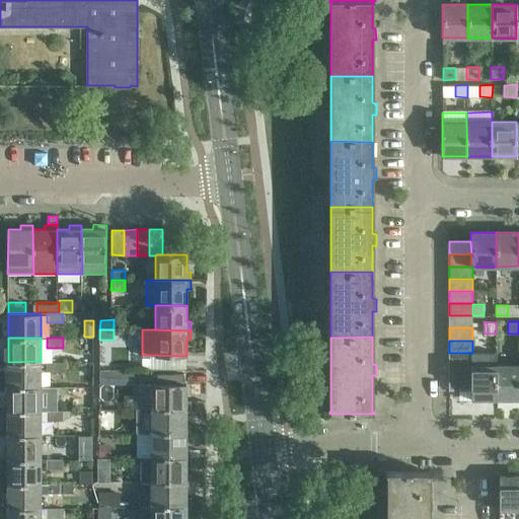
[(472,365),(471,365),(471,377),(471,390),(471,398),(496,398),(496,365),(496,352),(472,352),(472,353),(472,365)]
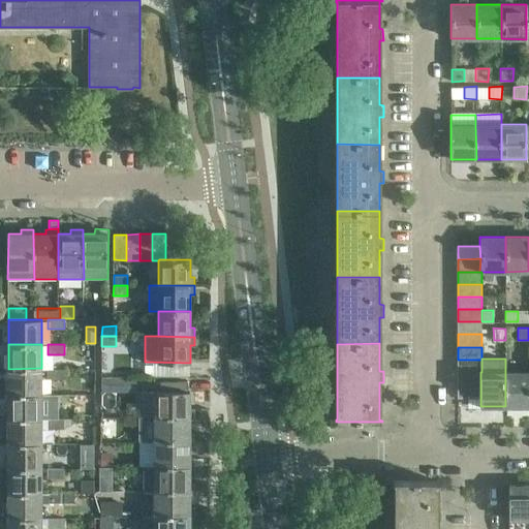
[(481,372),(481,360),(458,360),(458,372),(481,372)]
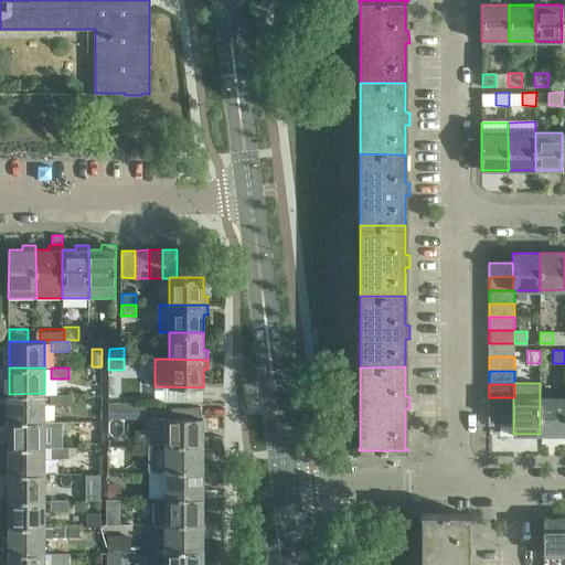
[(44,393),(9,394),(9,420),(44,420),(44,393)]
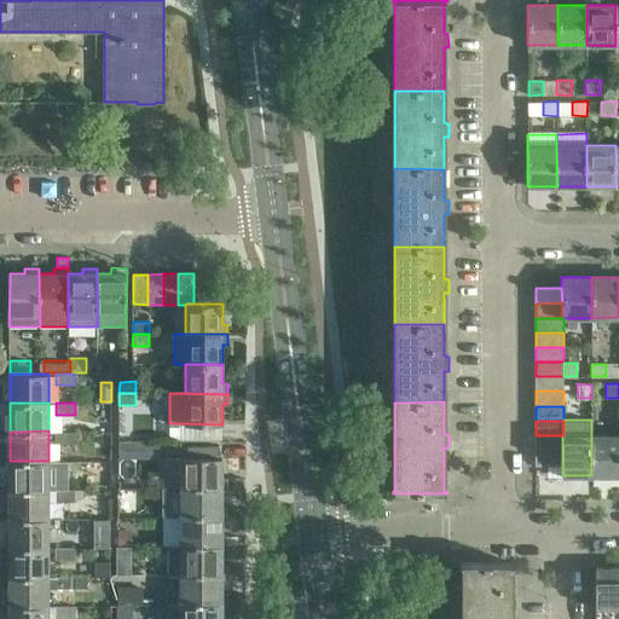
[(75,432),(56,432),(56,443),(75,443),(75,432)]
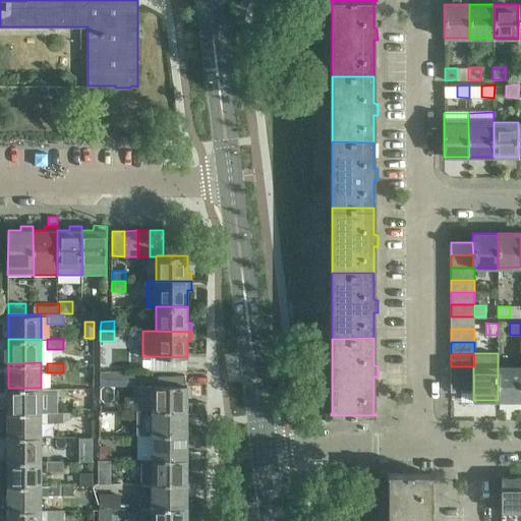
[(473,366),(451,366),(451,379),(473,379),(473,366)]
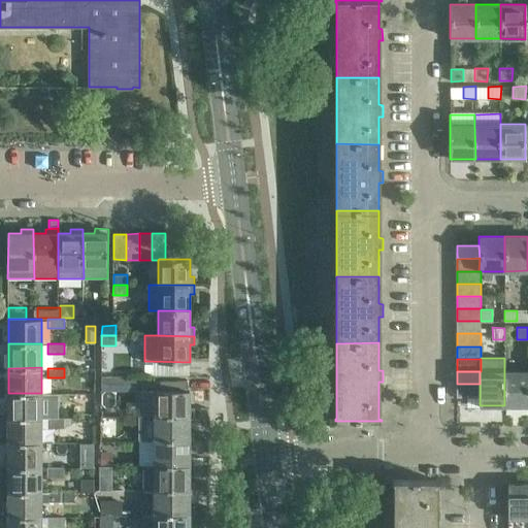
[(527,371),(504,371),(504,405),(527,405),(527,371)]
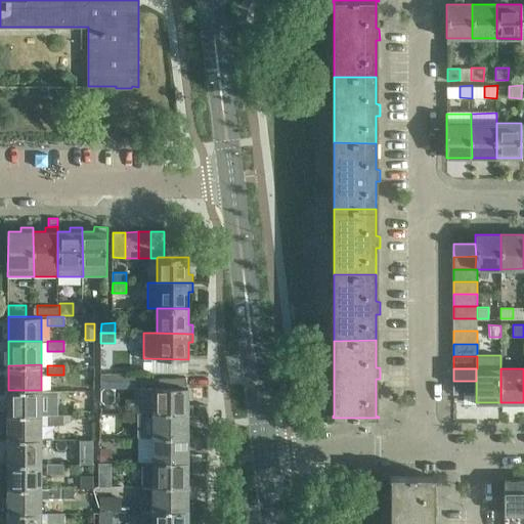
[(123,373),(100,374),(100,388),(134,387),(134,381),(123,381),(123,373)]
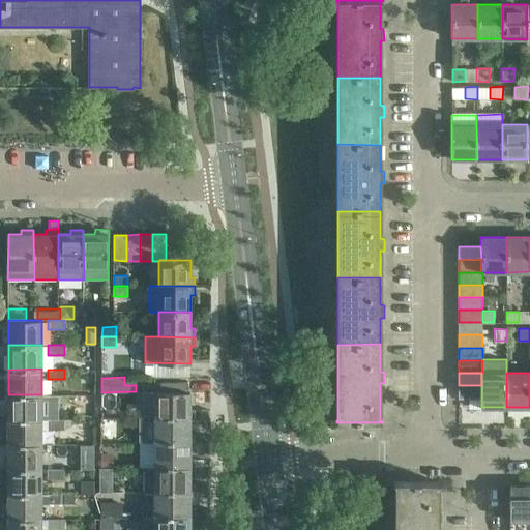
[(189,386),(189,377),(176,377),(176,386),(189,386)]
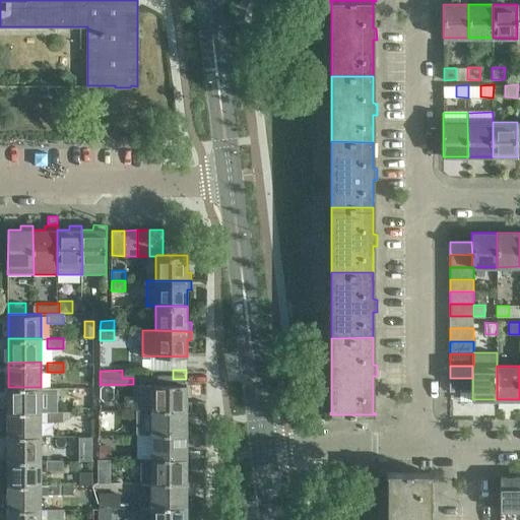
[(472,378),(450,378),(450,391),(472,391),(472,378)]
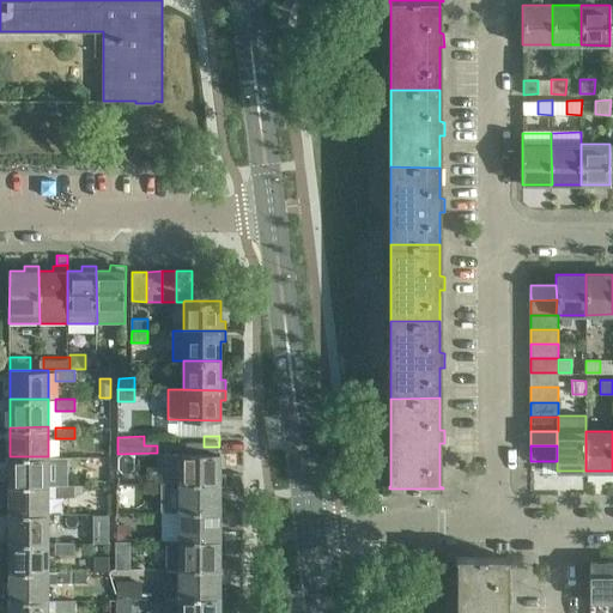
[(225,473),(225,467),(220,467),(220,453),(164,453),(164,481),(220,483),(225,483),(225,473)]
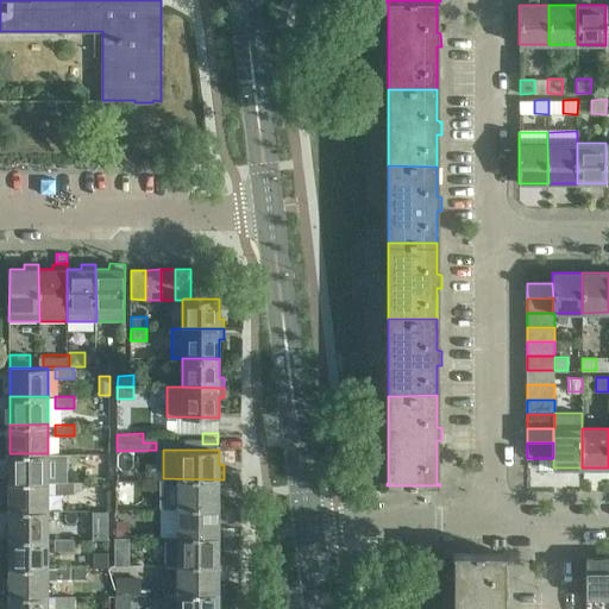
[(48,453),(10,453),(10,482),(55,482),(67,482),(67,453),(55,453),(48,453)]
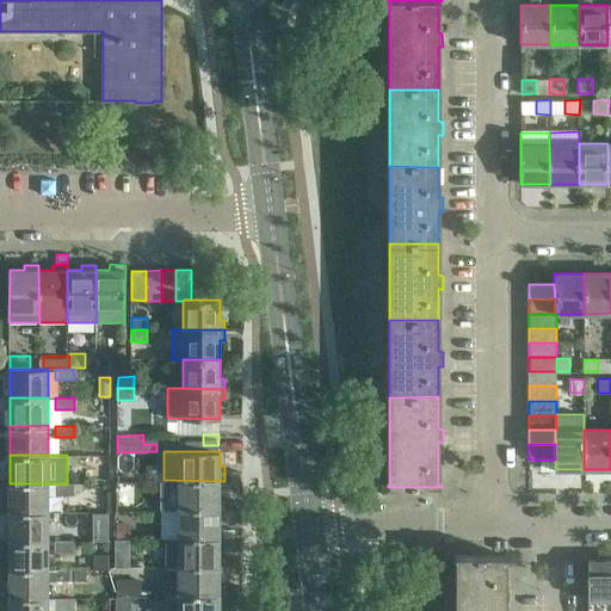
[(164,480),(161,480),(161,510),(220,510),(224,510),(224,494),(220,494),(220,481),(164,480)]
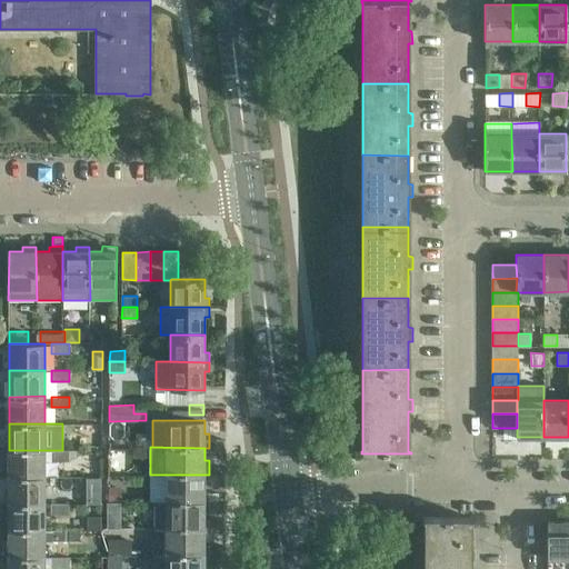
[(51,450),(9,450),(9,476),(45,477),(45,460),(51,460),(51,450)]
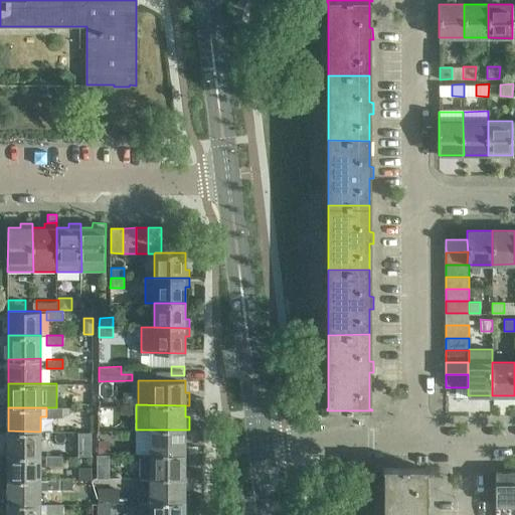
[(56,407),(46,407),(46,416),(62,417),(62,407),(56,407)]
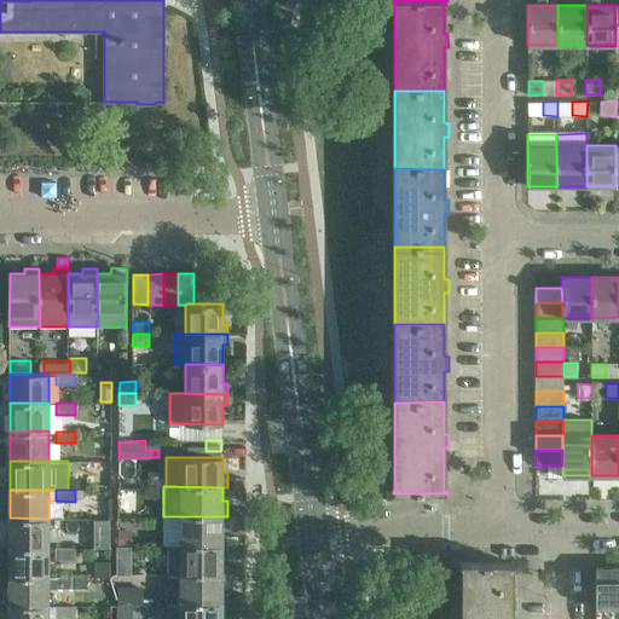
[(223,516),(163,516),(165,544),(169,544),(223,545),(223,530),(223,516)]
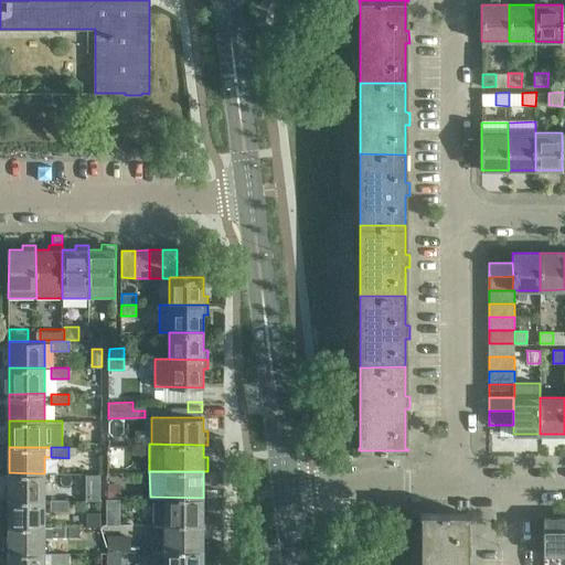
[(44,473),(9,472),(9,500),(44,499),(44,473)]
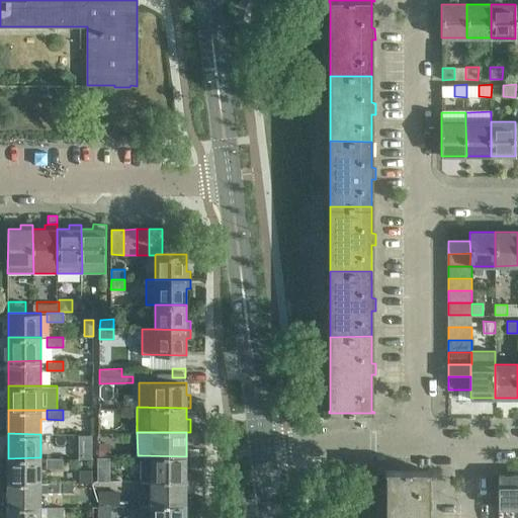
[(99,444),(99,455),(109,455),(110,444),(99,444)]
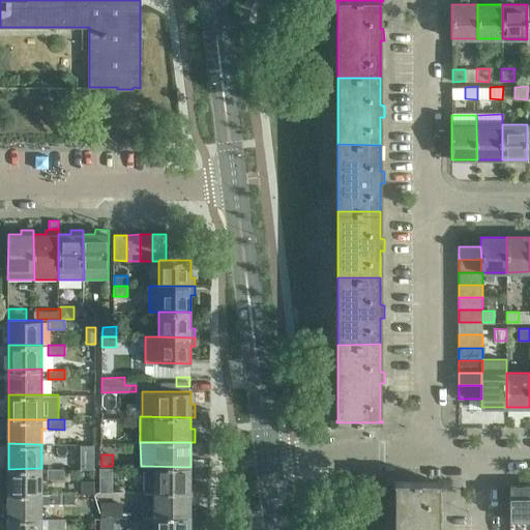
[(94,468),(94,458),(81,458),(81,468),(94,468)]
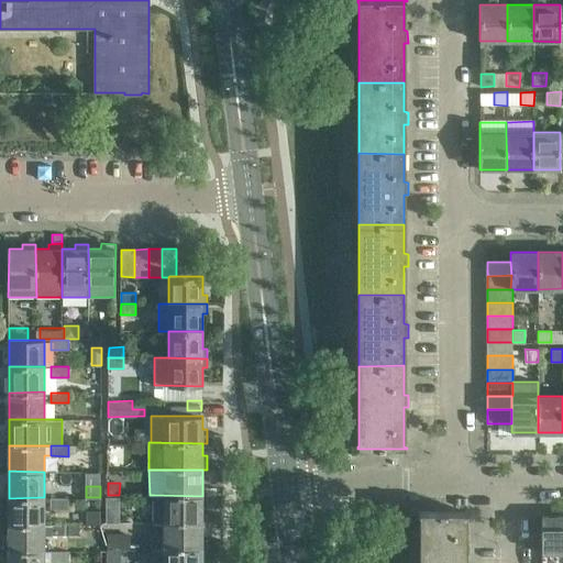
[(202,496),(154,495),(154,522),(164,522),(201,521),(206,521),(206,512),(202,512),(202,507),(202,496)]
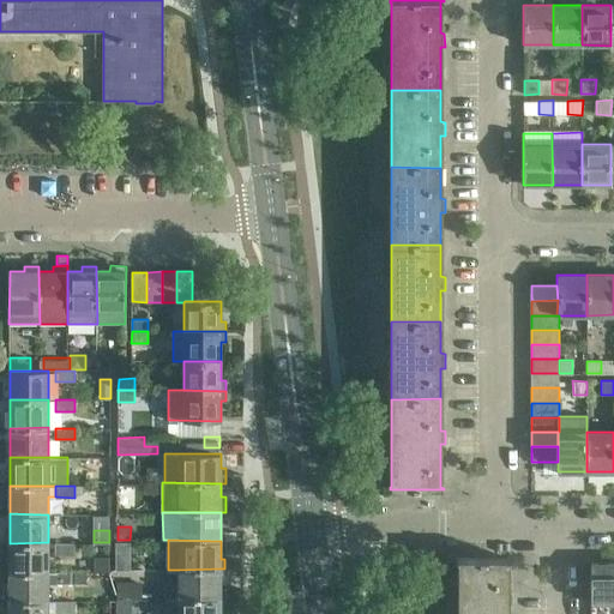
[(48,542),(10,543),(10,572),(48,571),(48,542)]
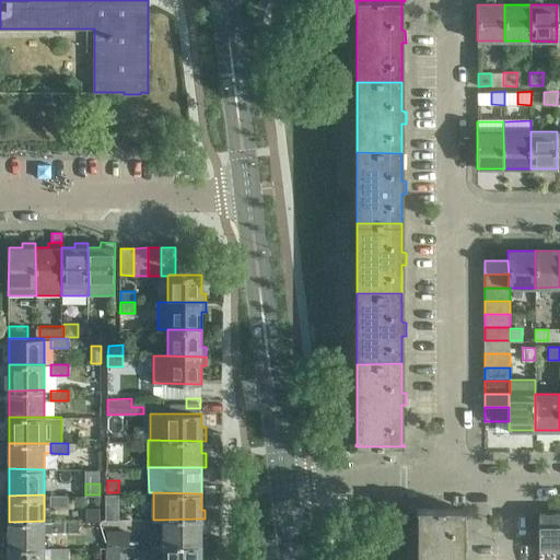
[(68,496),(50,496),(50,505),(68,505),(68,496)]
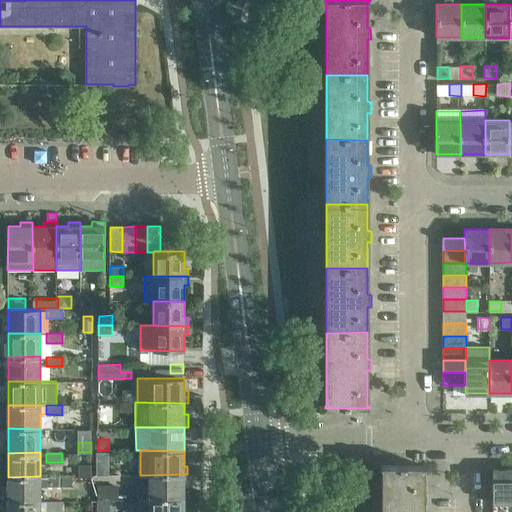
[(79,476),(90,477),(90,464),(79,464),(79,476)]
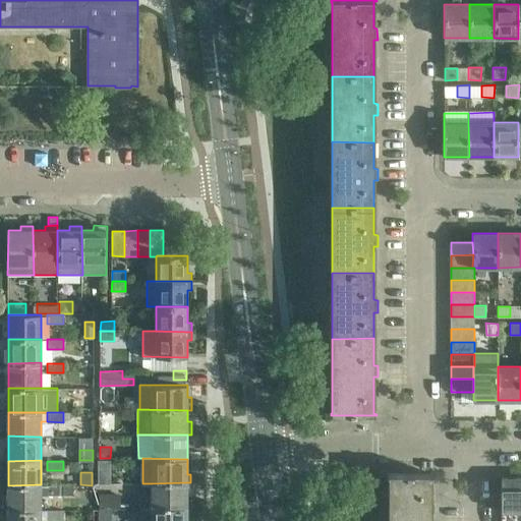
[(99,483),(108,483),(108,472),(99,472),(99,483)]
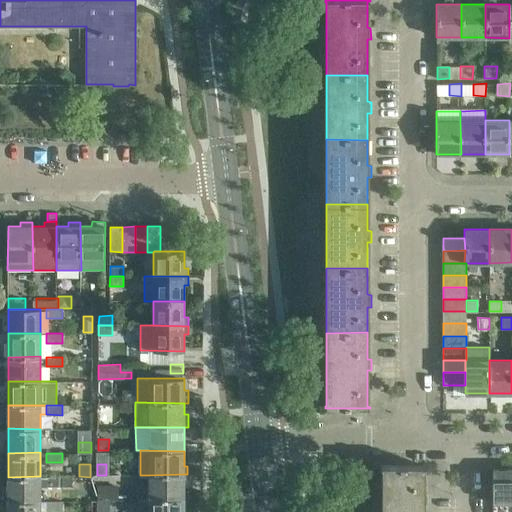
[(382,467),(381,511),(422,511),(423,504),(427,505),(427,494),(423,493),(423,467),(426,467),(426,465),(380,466),(380,467),(382,467)]
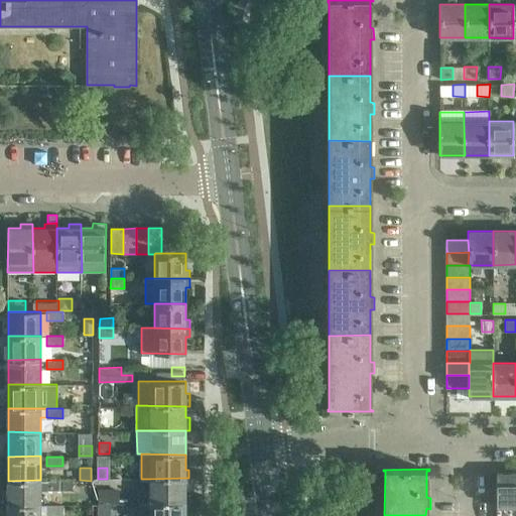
[(515,473),(496,473),(496,507),(515,506),(515,473)]
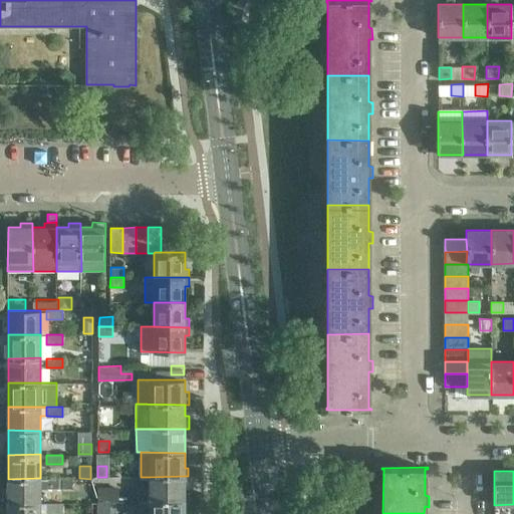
[(184,476),(150,477),(150,501),(185,501),(196,500),(196,492),(185,492),(185,488),(184,476)]
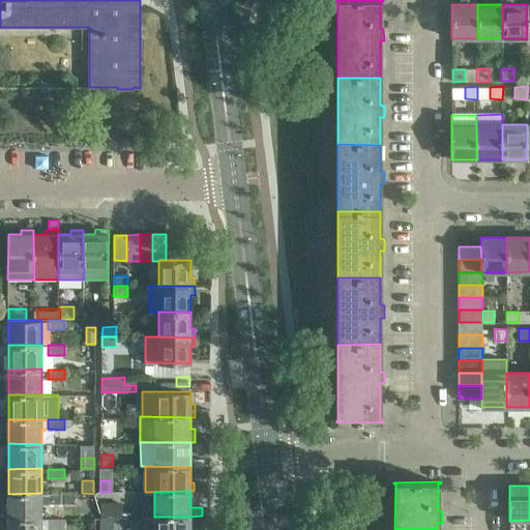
[(41,493),(8,494),(8,519),(41,519),(41,503),(48,503),(48,493),(41,493)]
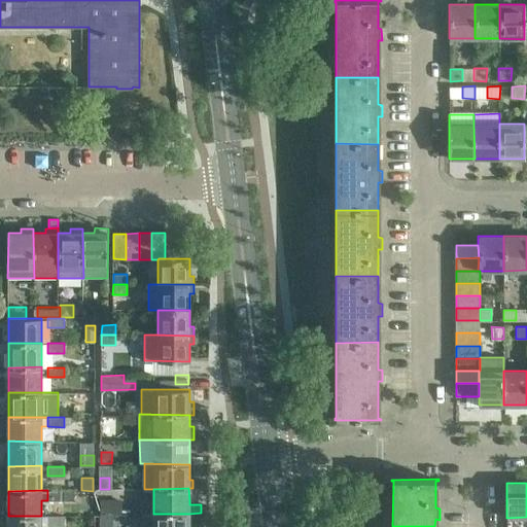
[(64,491),(47,490),(47,500),(64,500),(64,491)]
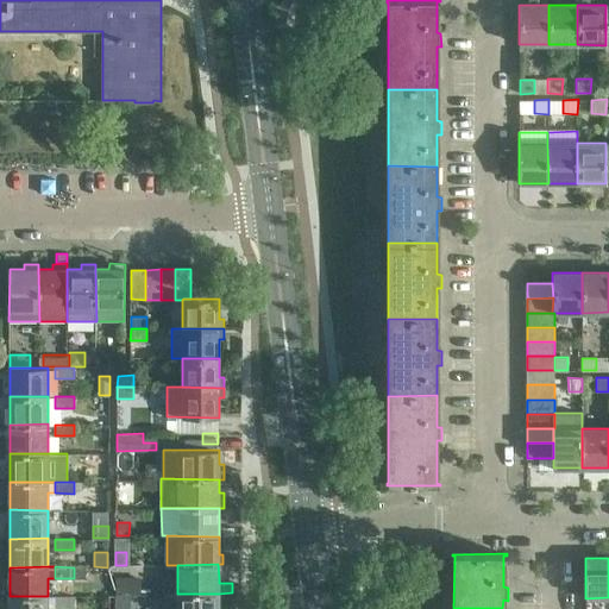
[(118,592),(142,592),(142,578),(118,578),(118,592)]
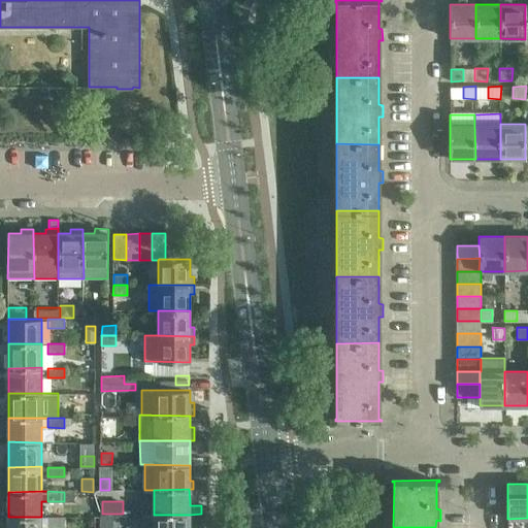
[(102,514),(101,514),(101,525),(113,525),(112,514),(102,514)]
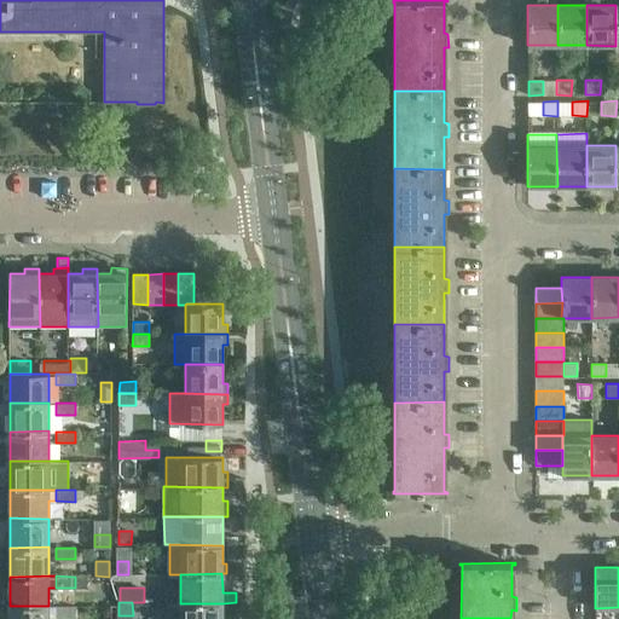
[(180,603),(168,603),(168,618),(221,618),(223,617),(223,603),(180,603)]
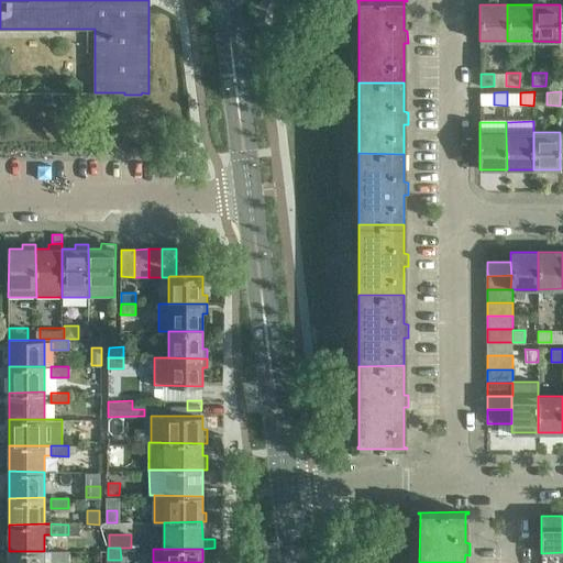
[(44,551),(9,551),(8,562),(44,562),(44,561),(51,561),(51,551),(44,551)]
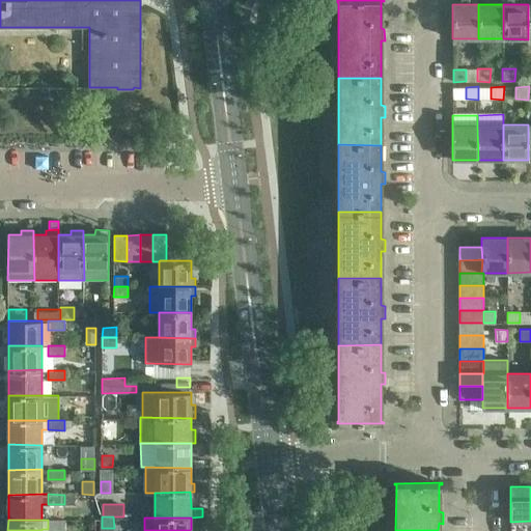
[(64,520),(48,520),(48,529),(64,529),(64,520)]
